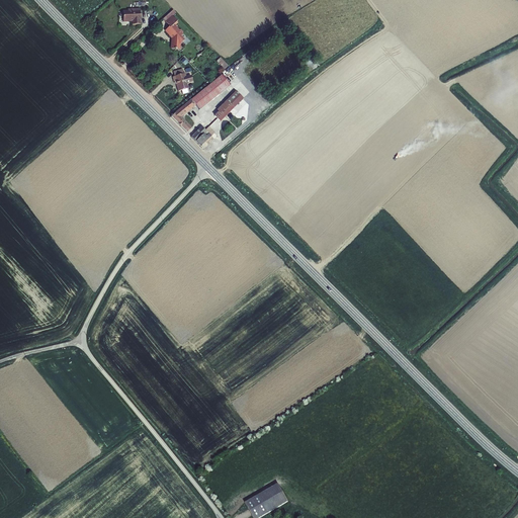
[(123,11),(123,22),(133,21),(133,24),(141,24),(140,9),(127,9),(127,11),(123,11)]
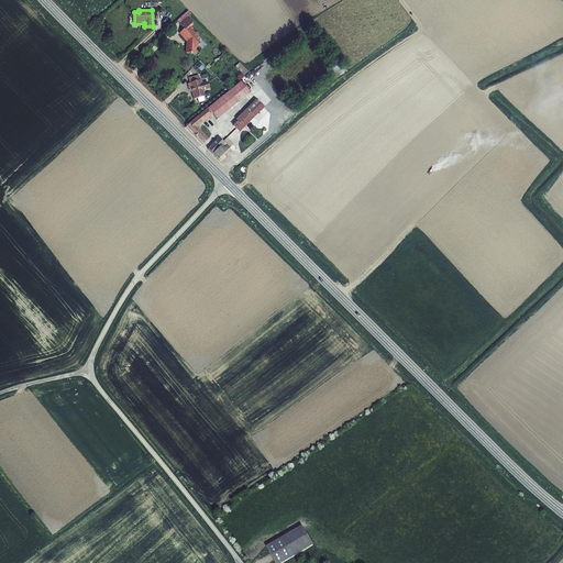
[(187,18),(179,24),(183,29),(179,33),(187,43),(186,44),(186,52),(189,53),(190,55),(192,53),(195,53),(196,47),(199,43),(196,40),(198,37),(198,35),(195,32),(192,32),(188,26),(191,24),(187,18)]
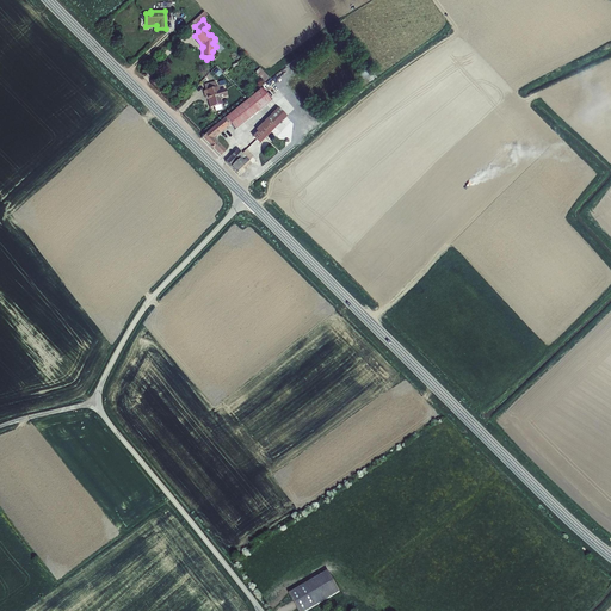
[(266,81),(271,76),(260,68),(257,73),(266,81)]
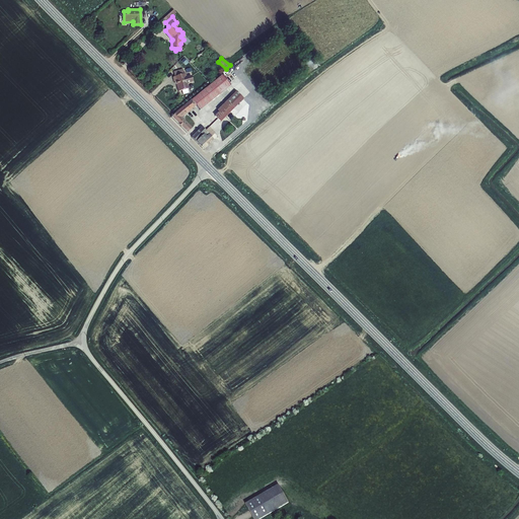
[(187,86),(183,76),(186,75),(183,71),(182,71),(182,69),(172,71),(172,74),(173,79),(174,78),(177,88),(187,86)]
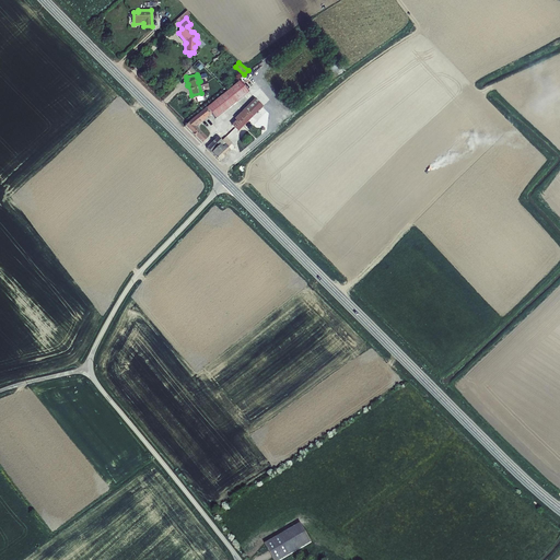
[(185,126),(201,142),(202,143),(207,139),(195,126),(211,113),(216,118),(247,92),(238,81),(190,121),(185,126)]
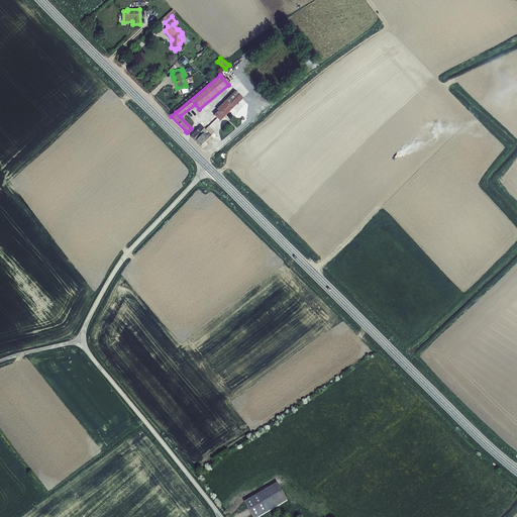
[(241,98),(234,91),(216,109),(218,111),(214,115),(219,120),(241,98)]
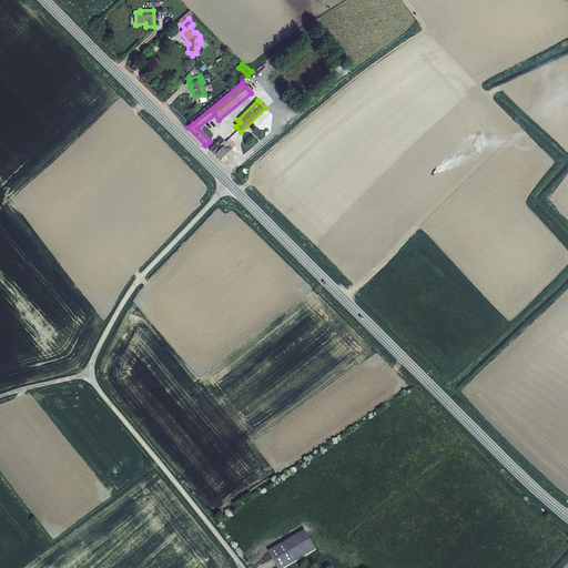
[(215,155),(226,144),(221,139),(210,150),(215,155)]
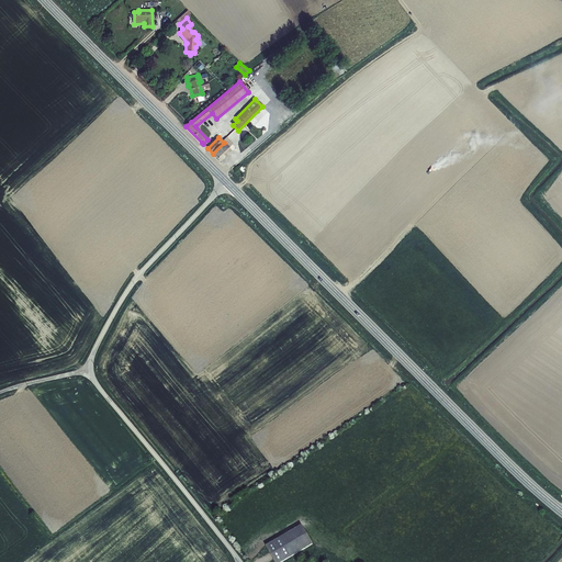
[(228,138),(224,143),(213,154),(217,158),(223,154),(228,148),(229,146),(231,147),(232,147),(233,146),(233,145),(233,144),(233,143),(228,138)]
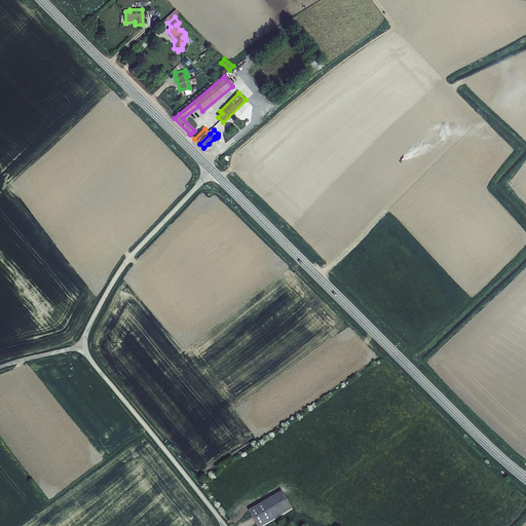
[(296,506),(286,488),(252,508),(262,525),(296,506)]
